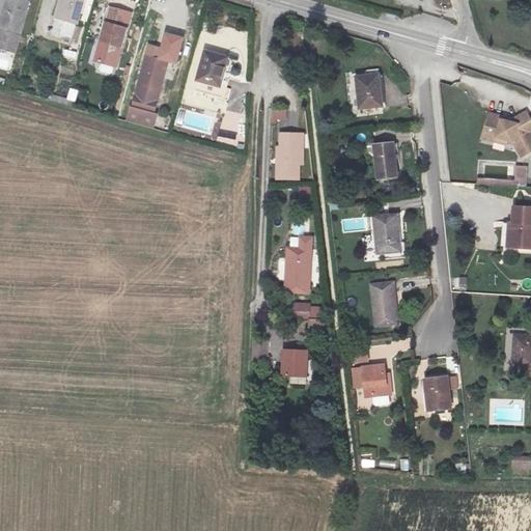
[(27,0),(2,0),(0,9),(0,50),(12,54),(27,0)]
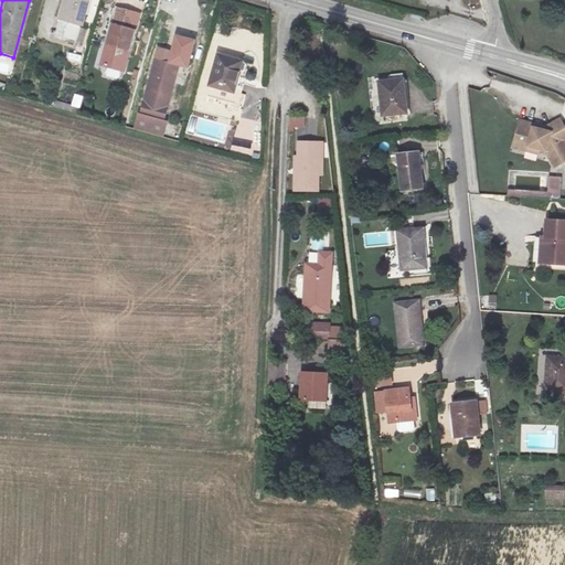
[(86,0),(64,0),(60,19),(67,21),(63,35),(76,40),(86,0)]
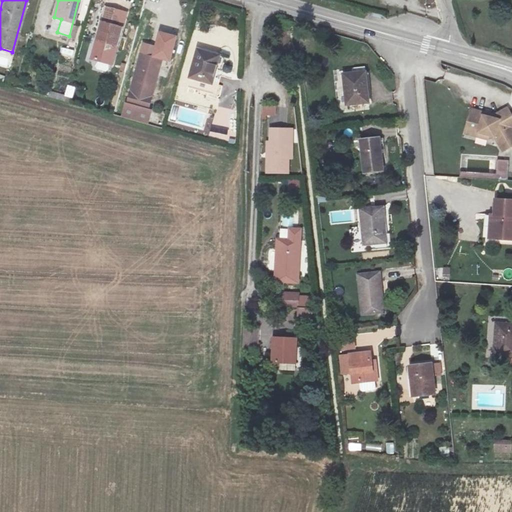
[(83,21),(90,0),(84,0),(77,19),(83,21)]
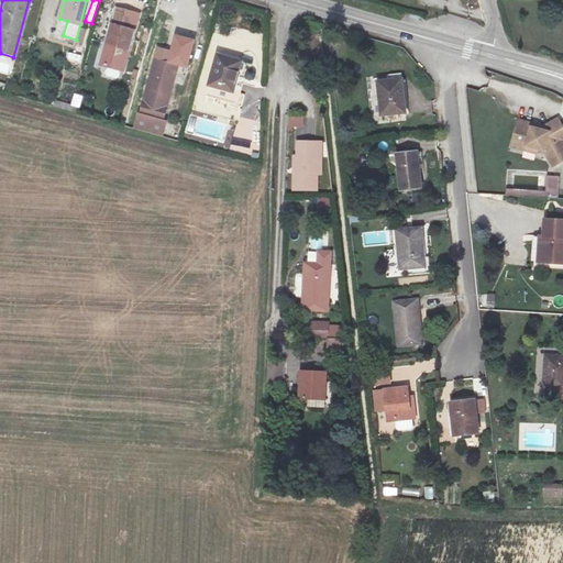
[(482,10),(478,0),(472,2),(474,11),(482,10)]
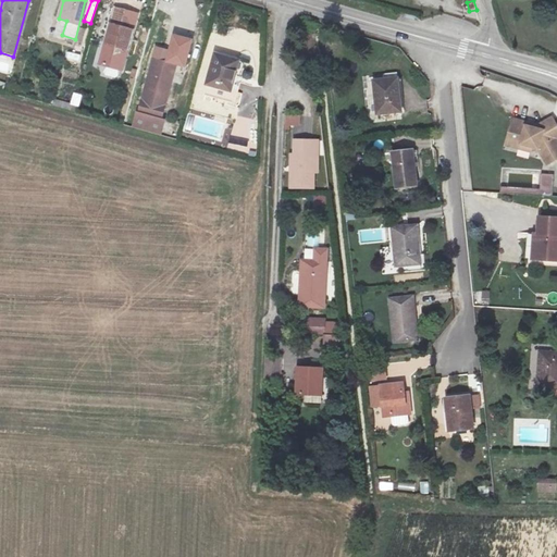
[(137,16),(115,10),(111,26),(106,44),(110,45),(104,65),(122,70),(132,32),(137,16)]
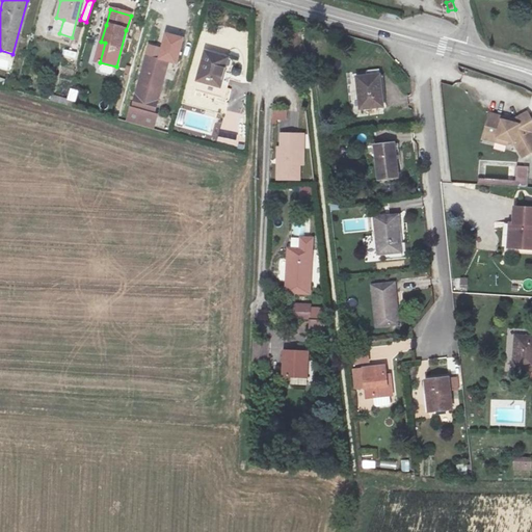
[(62,48),(59,55),(74,60),(77,53),(62,48)]
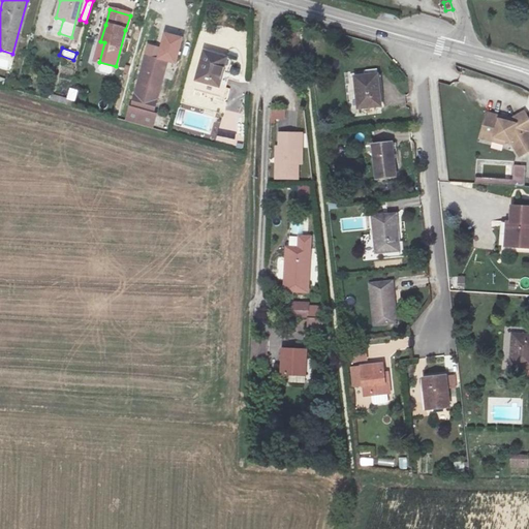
[(167,61),(148,55),(137,95),(153,99),(155,89),(159,91),(167,61)]
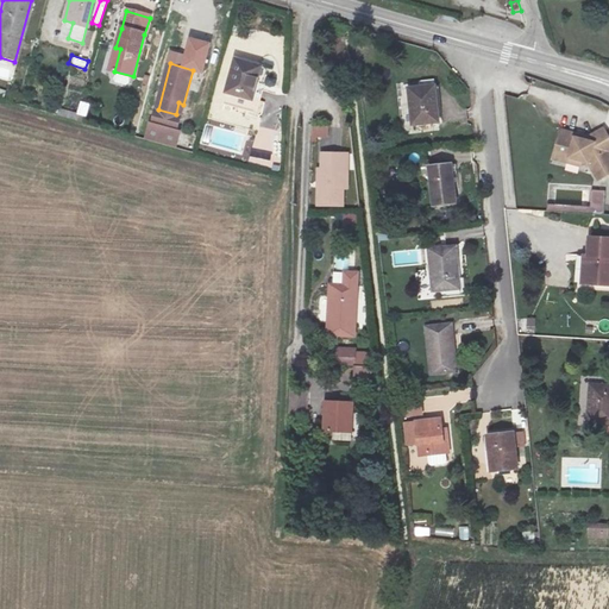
[(261,70),(237,63),(227,94),(262,104),(264,94),(255,92),(261,70)]
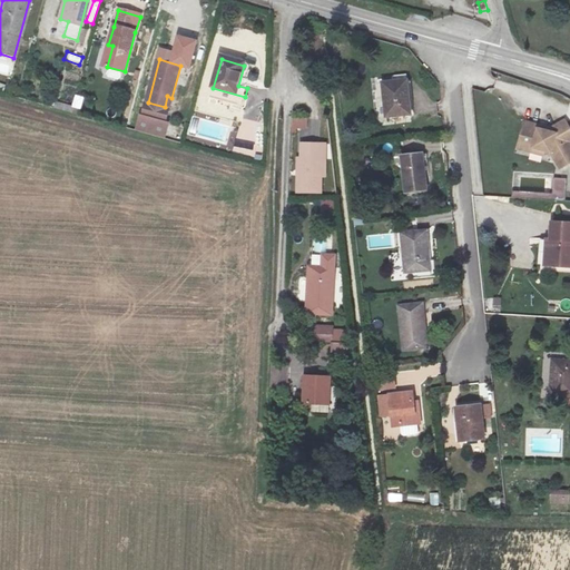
[(409,85),(384,88),(387,119),(413,117),(409,85)]
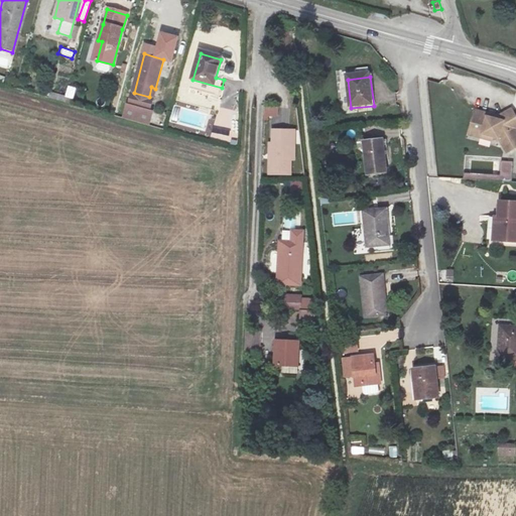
[(69,87),(67,96),(74,98),(76,89),(69,87)]
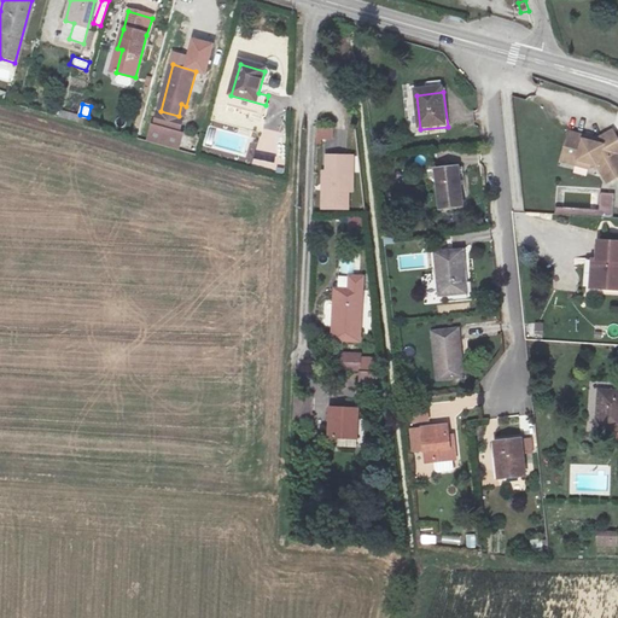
[(321,130),(320,144),(326,145),(326,140),(338,141),(338,132),(321,130)]
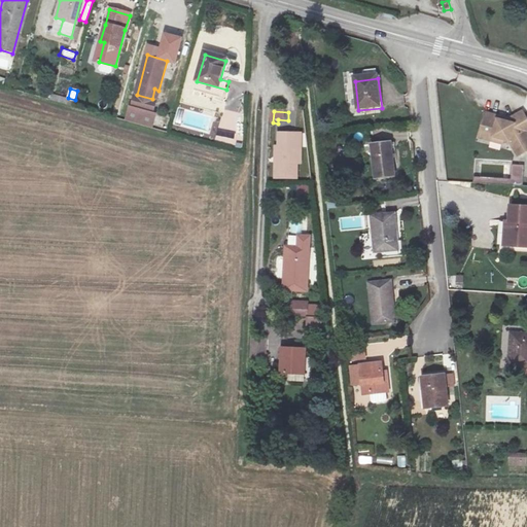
[(487,114),(483,133),(495,135),(494,137),(503,139),(510,141),(519,155),(526,150),(526,132),(526,120),(522,112),(510,119),(487,114)]
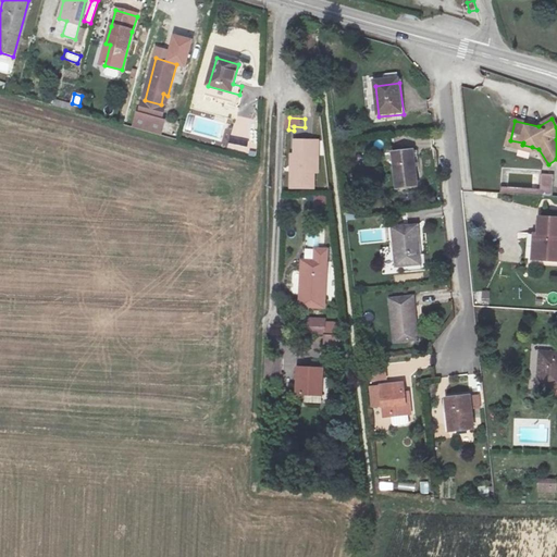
[(531,151),(532,147),(522,145),(523,143),(510,140),(509,146),(531,151)]
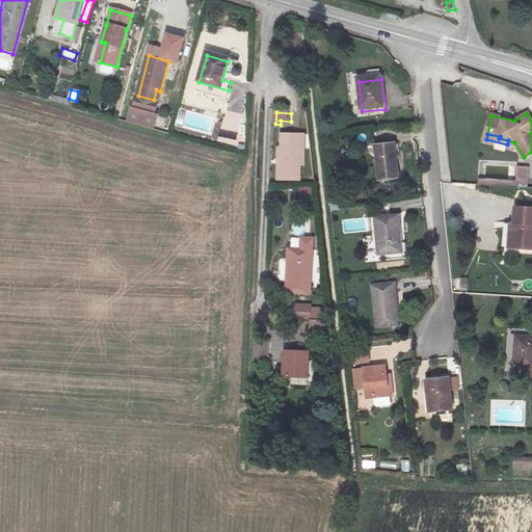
[(303,138),(285,137),(283,166),(281,165),(280,181),(300,182),(301,167),(307,167),(307,151),(303,151),(303,138)]
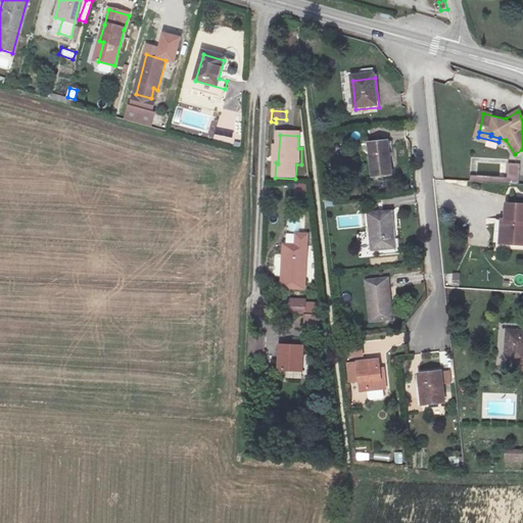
[(387,146),(368,148),(374,181),(392,178),(387,146)]
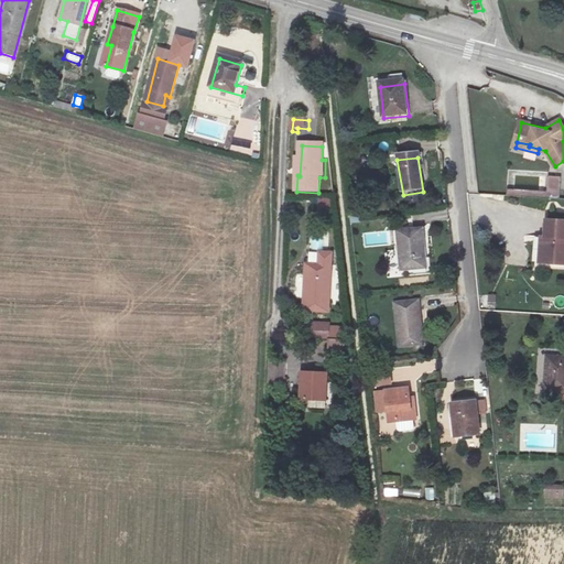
[(550,193),(509,191),(508,197),(561,201),(562,180),(551,180),(550,193)]
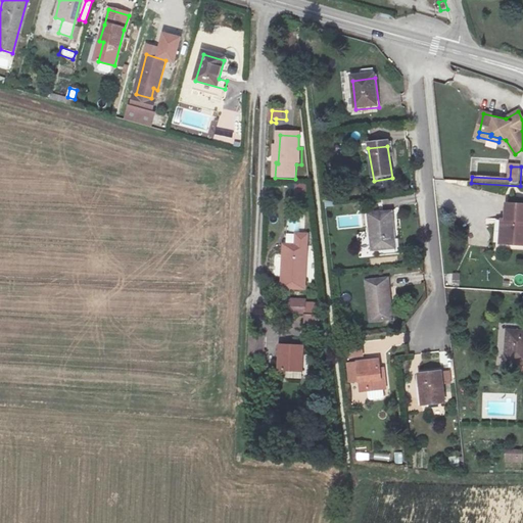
[(296,183),(294,192),(306,194),(308,185),(296,183)]
